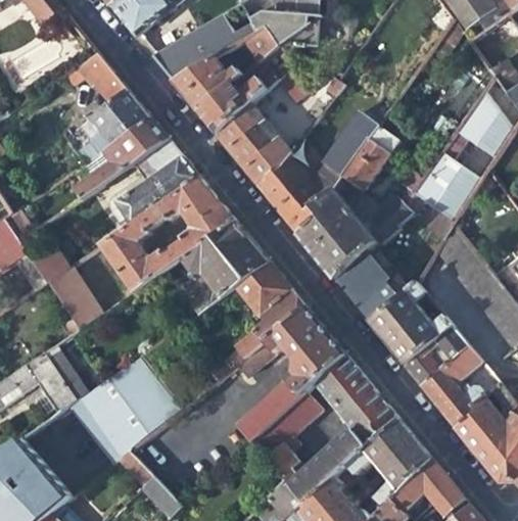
[(60,7),(54,0),(18,0),(32,19),(60,7)]
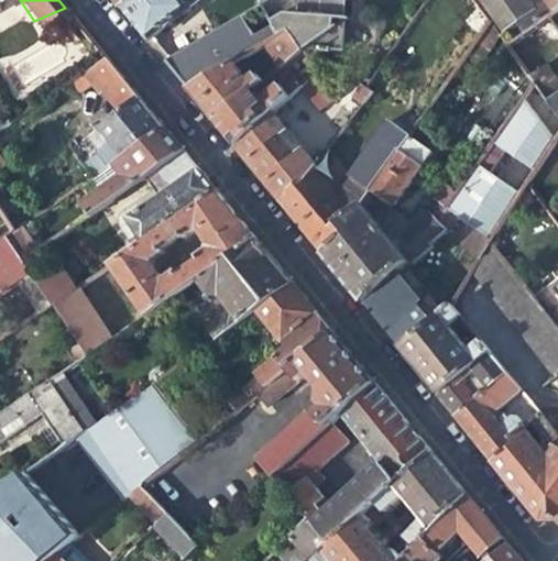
[(127,0),(119,6),(146,40),(188,7),(187,4),(193,0),(127,0)]
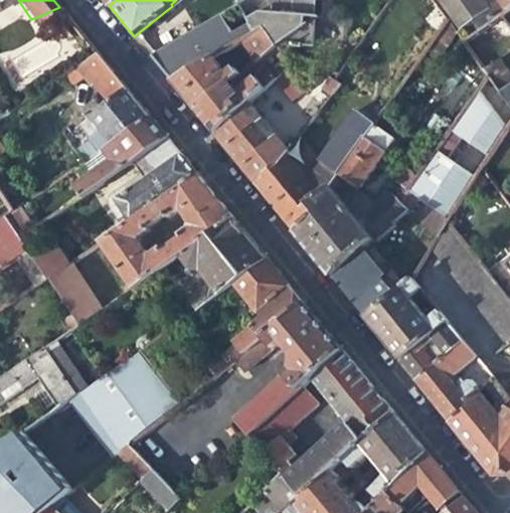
[(243,0),(237,5),(250,24),(257,31),(263,27),(274,45),(283,38),(315,15),(315,0),(243,0)]
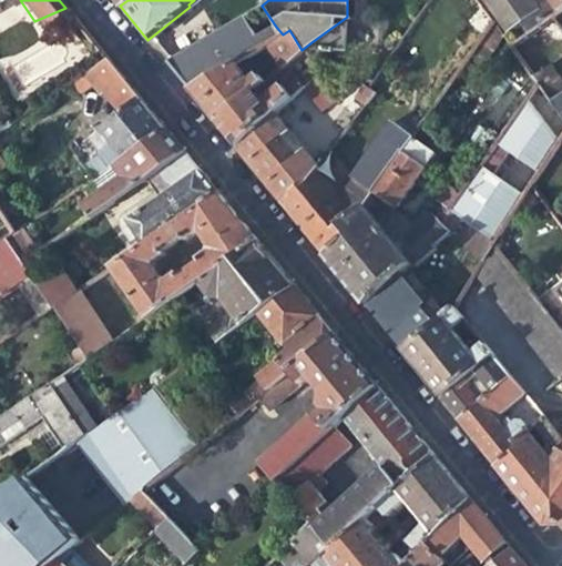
[(487,0),(508,29),(534,9),(528,0),(487,0)]
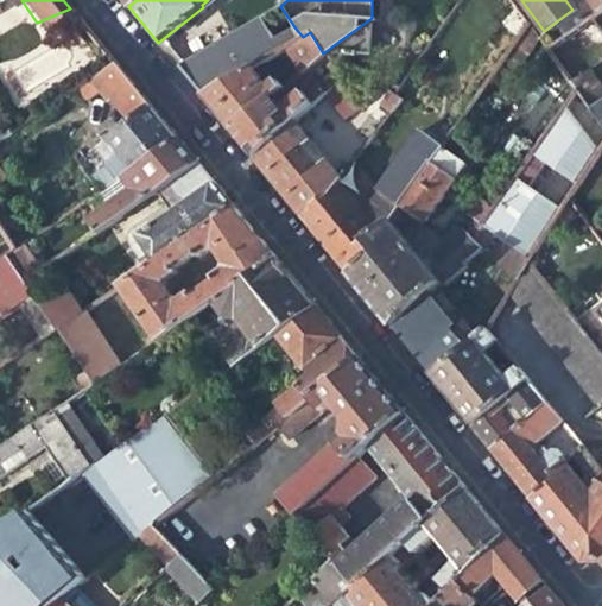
[(591,0),(589,2),(597,13),(601,8),(601,0),(591,0)]
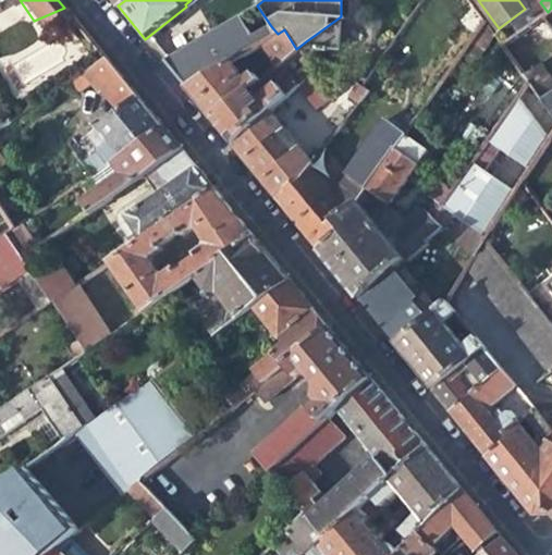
[(170,71),(185,89),(229,63),(238,57),(259,45),(276,35),(271,26),(257,5),(238,17),(163,62),(170,71)]
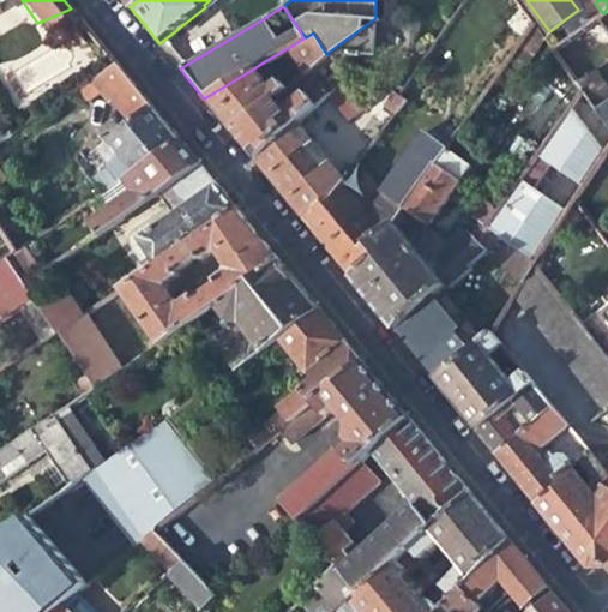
[(607,9),(603,13),(577,31),(552,49),(575,81),(597,65),(607,58),(607,9)]
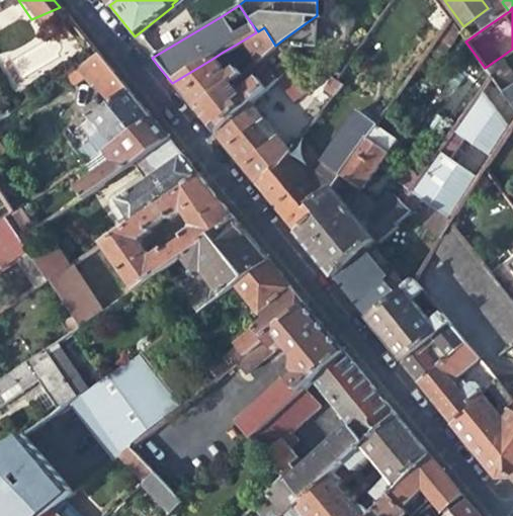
[(456,30),(448,19),(437,35),(446,46),(456,30)]
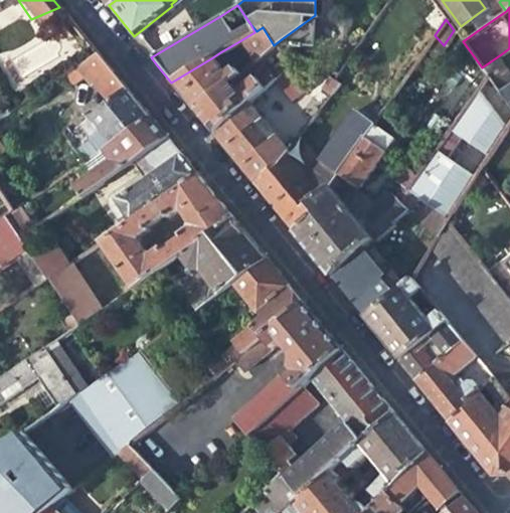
[(263,27),(257,31),(255,32),(239,41),(252,62),(274,45),(263,27)]
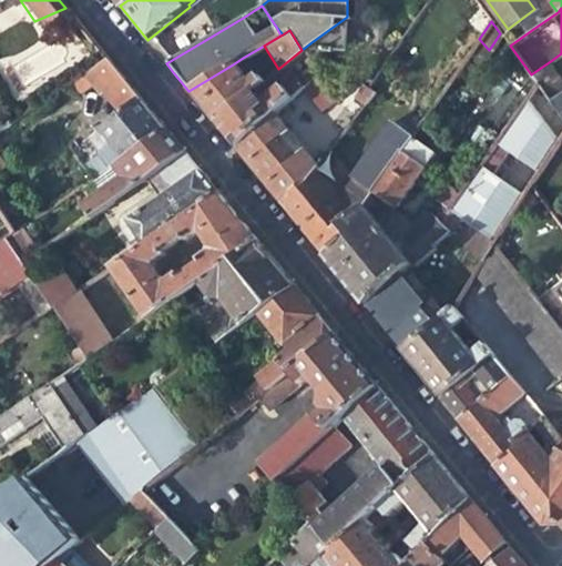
[(94,175),(111,163),(163,128),(152,114),(105,57),(69,81),(77,92),(91,82),(100,95),(103,92),(119,112),(101,127),(114,144),(88,164),(94,175)]
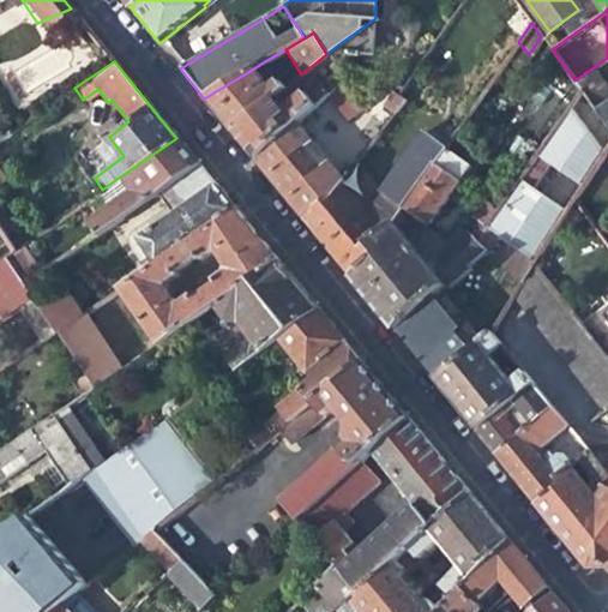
[(263,63),(252,70),(268,90),(278,84),(263,63)]
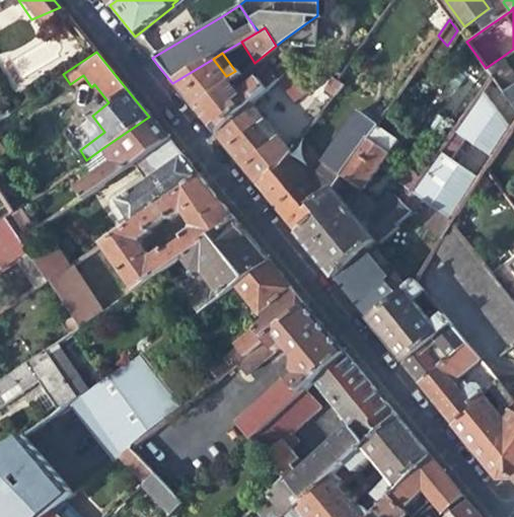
[(513,84),(513,66),(505,55),(486,68),(491,76),(504,92),(513,84)]
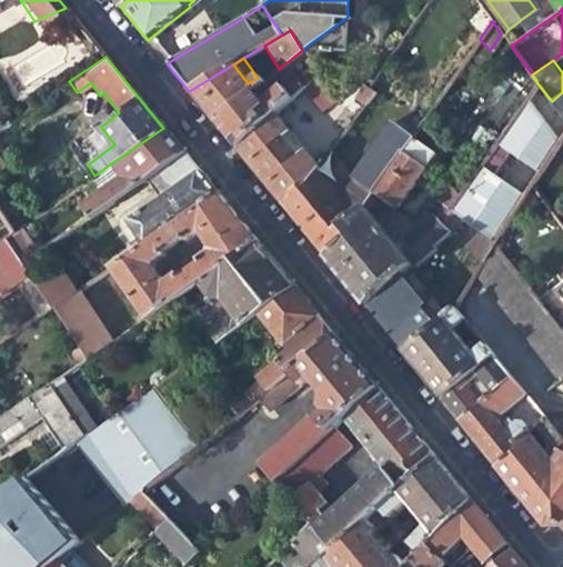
[(263,106),(252,91),(214,122),(223,135),(234,148),(272,113),(318,71),(311,61),(291,79),(290,78),(265,99),(263,106)]
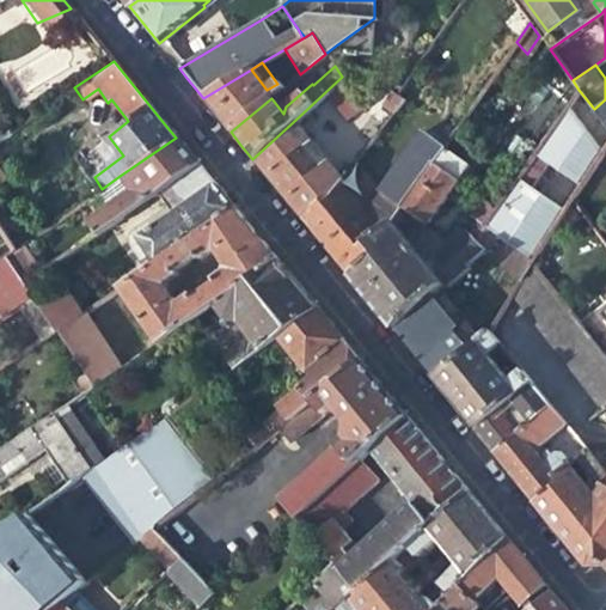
[(281,90),(277,84),(267,90),(251,69),(203,98),(216,115),(231,132),(271,98),(281,90)]
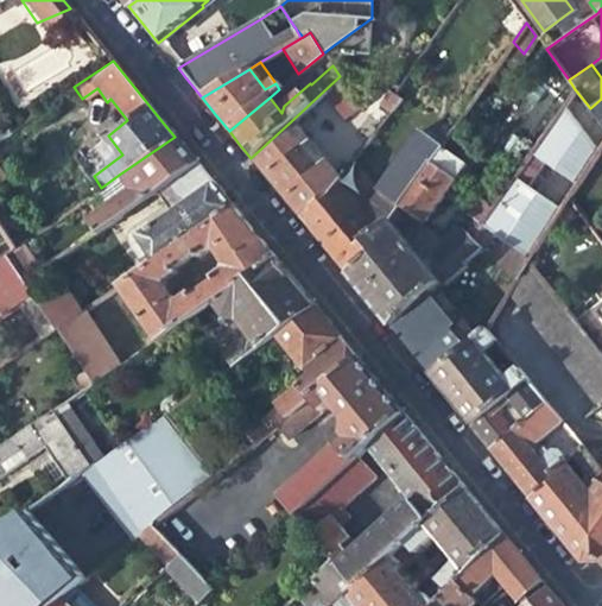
[(601,125),(590,108),(575,89),(493,207),(480,226),(486,231),(496,237),(512,247),(515,250),(531,258),(601,146),(601,125)]
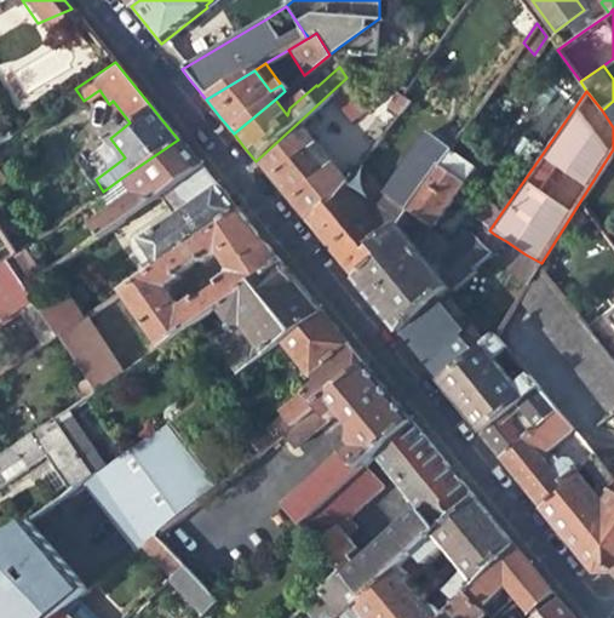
[(397,115),(407,102),(400,97),(397,95),(388,108),(397,115)]
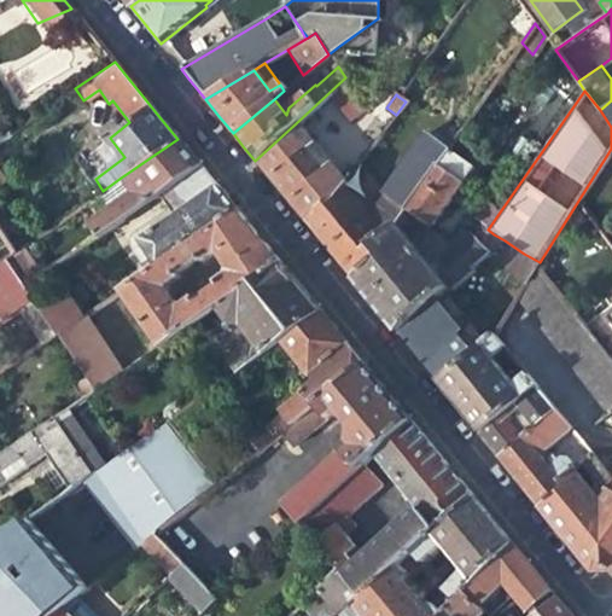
[(611,100),(600,110),(611,127),(611,100)]
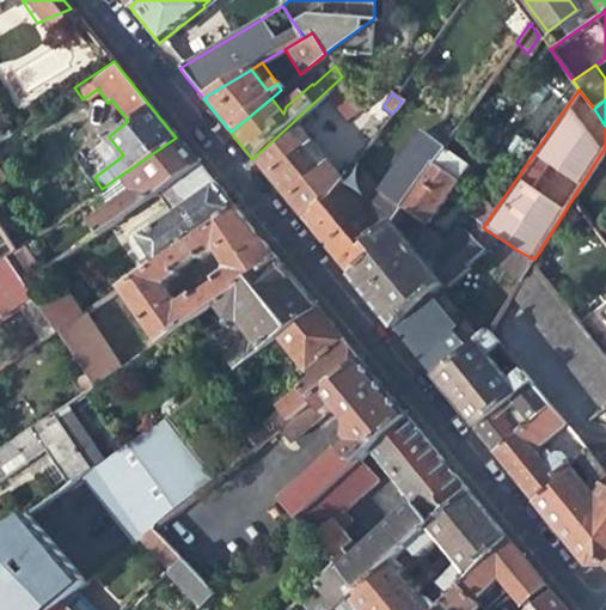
[(362,212),(338,184),(301,218),(348,276),(378,251),(368,239),(387,219),(401,206),(444,146),(461,122),(441,109),(424,133),(422,130),(380,189),(383,191),(375,202),(362,212)]
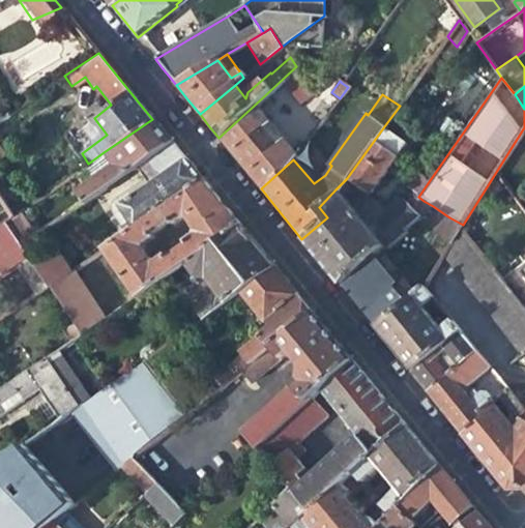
[(278,135),(254,106),(219,138),(261,188),(293,159),(295,157),(284,143),(278,147),(271,140),(278,135)]
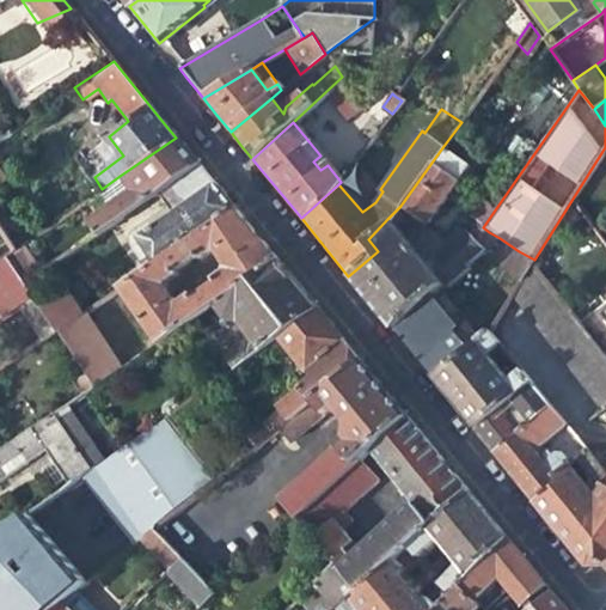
[(96,231),(170,181),(196,163),(187,150),(176,138),(120,176),(130,190),(89,220),(96,231)]
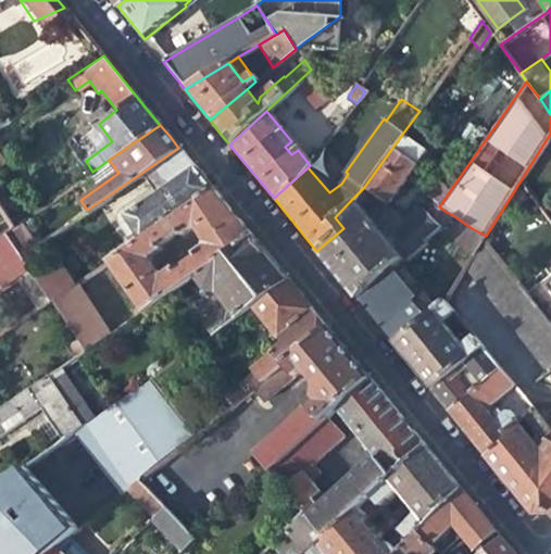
[(425,149),(403,133),(364,187),(386,203),(425,149)]
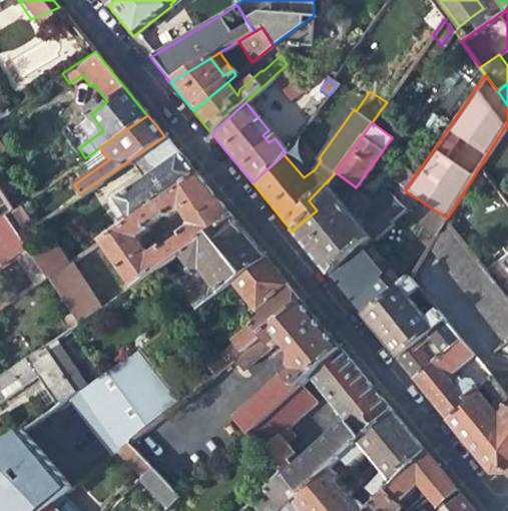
[(275,138),(269,130),(263,135),(269,142),(275,138)]
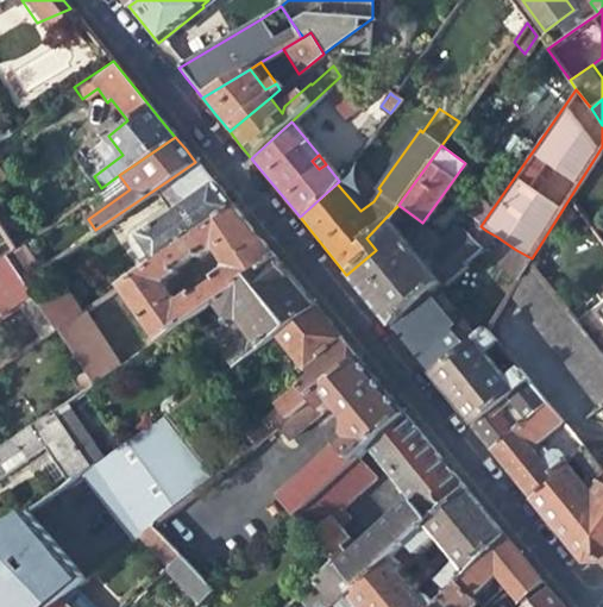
[(139,233),(140,235),(156,258),(232,207),(223,196),(203,173),(195,162),(169,180),(184,201),(139,233)]
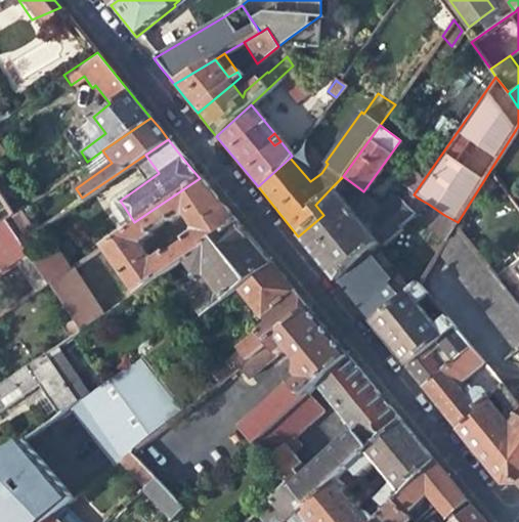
[(371,234),(332,187),(315,205),(323,215),(298,236),(317,261),(334,280),(368,252),(378,244),(381,248),(400,229),(399,227),(413,214),(414,213),(406,205),(414,194),(425,178),(413,169),(403,184),(408,188),(401,200),(398,196),(371,220),(377,228),(371,234)]
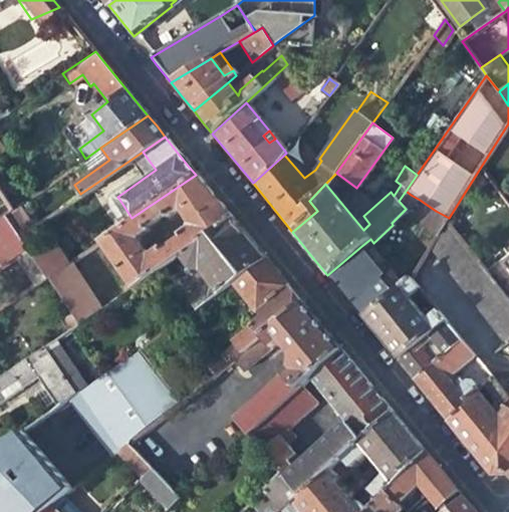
[(196,175),(132,218),(146,227),(165,215),(167,218),(177,211),(182,214),(188,223),(188,228),(178,234),(179,237),(161,250),(180,252),(231,218),(214,197),(196,175)]
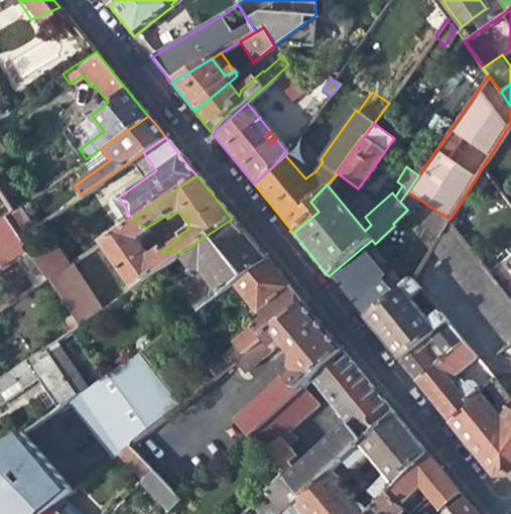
[(407,210),(406,211),(408,214),(421,201),(412,196),(407,191),(400,202),(407,210)]
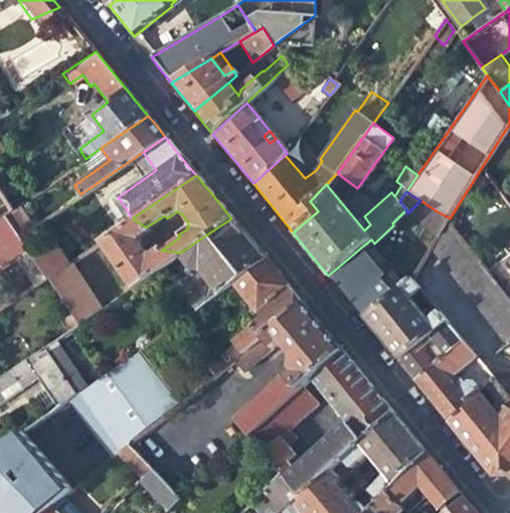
[(0,217),(6,213),(11,209),(0,192),(0,217)]
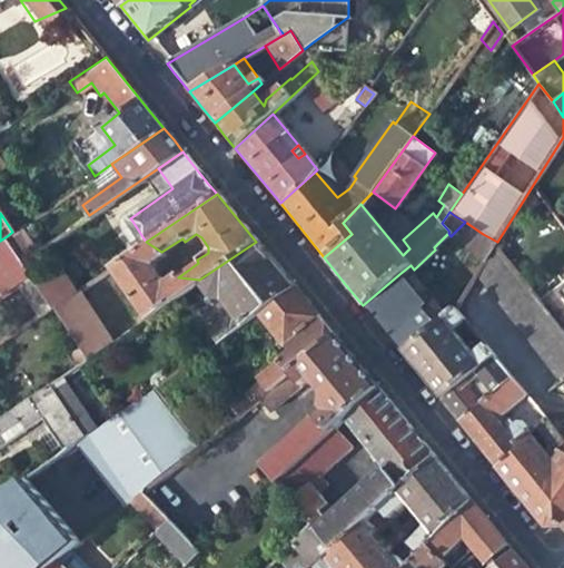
[(122,226),(137,248),(146,242),(131,219),(122,226)]
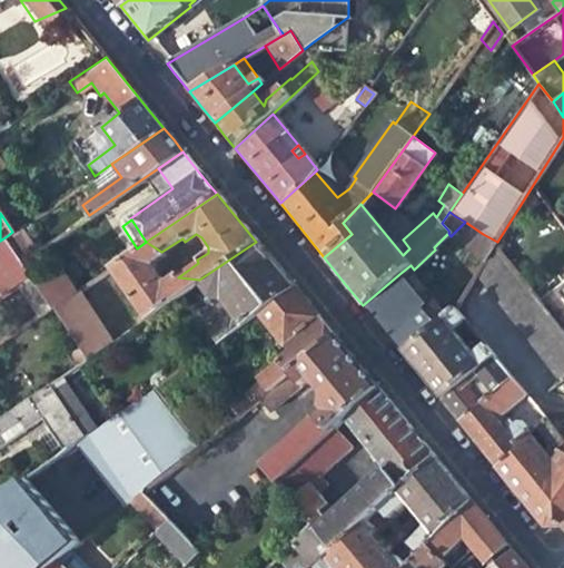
[(21,225),(12,232),(7,236),(22,261),(39,250),(21,225)]
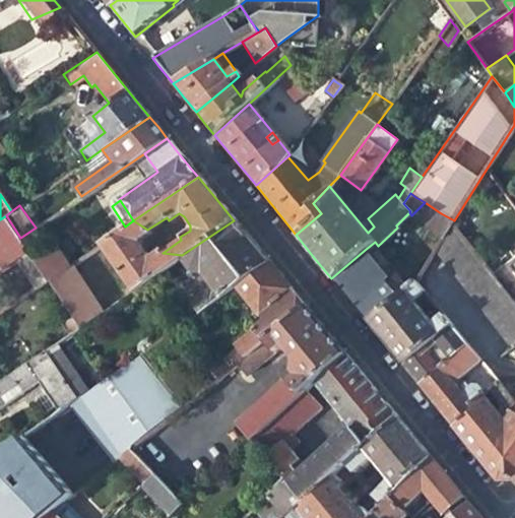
[(454,220),(441,213),(430,231),(442,239),(452,224),(454,220)]
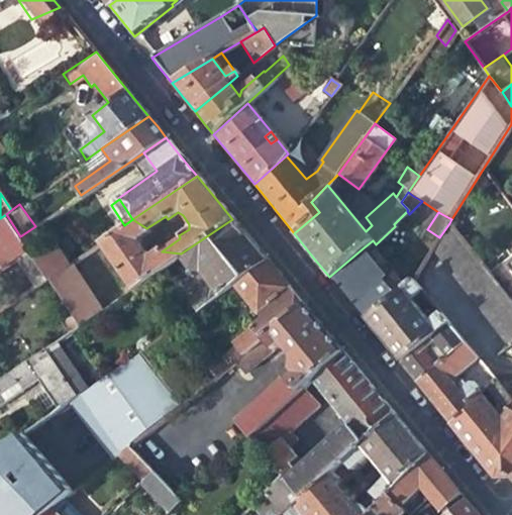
[(0,262),(3,267),(15,258),(29,248),(20,236),(6,214),(0,218),(0,262)]
